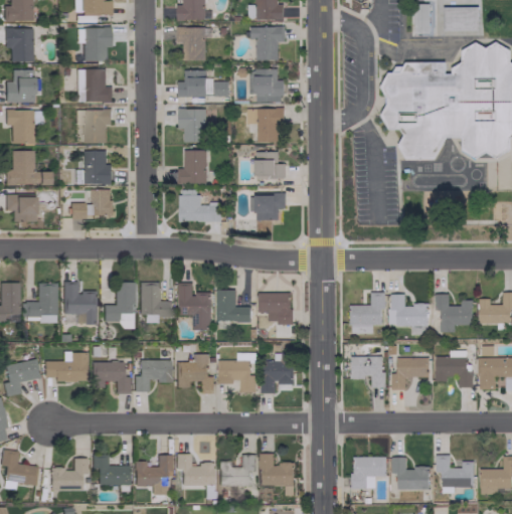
[(31,0),(9,0),(10,5),(3,5),(3,22),(32,21),(31,0)]
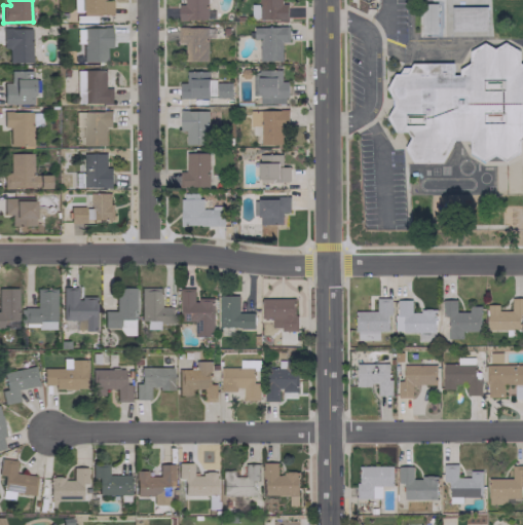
[(82,0),(83,15),(114,15),(114,1),(106,1),(105,0),(82,0)]
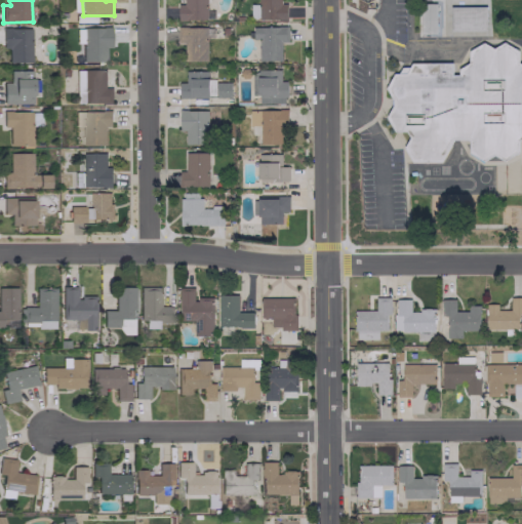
[(209,0),(186,0),(187,5),(181,5),(181,22),(210,21),(209,0)]
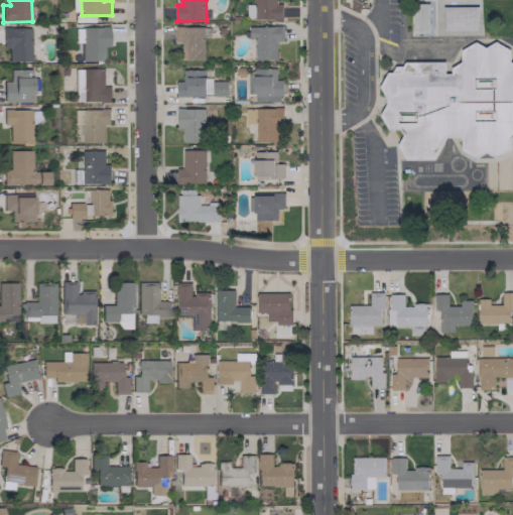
[(277,0),(256,0),(257,20),(284,19),(284,4),(278,4),(277,0)]
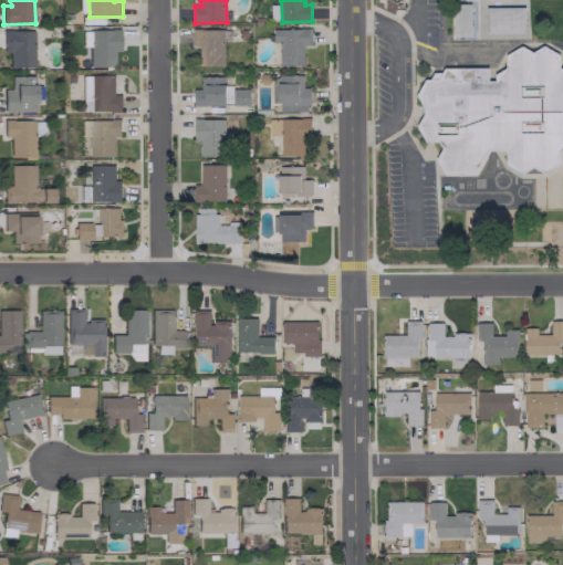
[(473,4),(457,4),(456,38),(472,38),(473,4)]
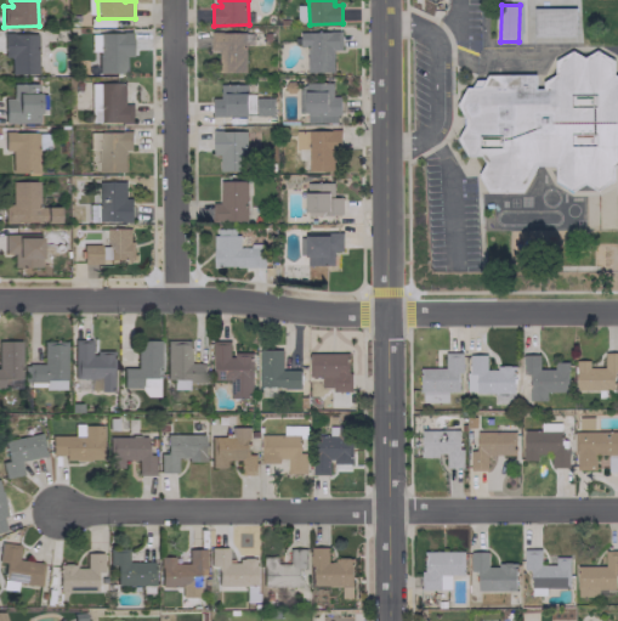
[(578,9),(537,9),(538,38),(578,38),(578,9)]
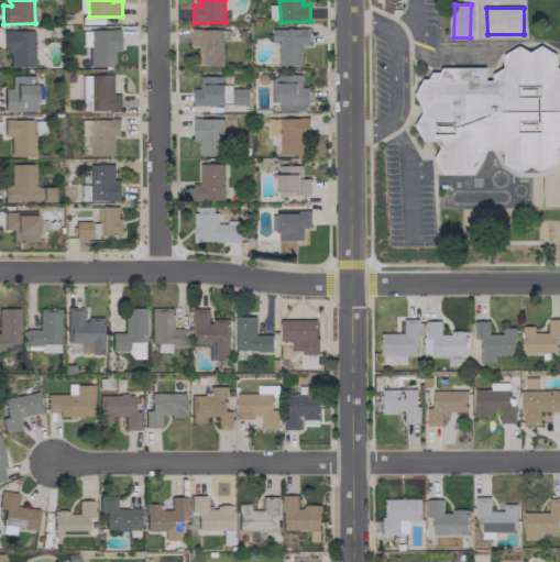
[(226,66),(224,42),(231,41),(231,30),(193,31),(194,47),(200,47),(200,66),(226,66)]
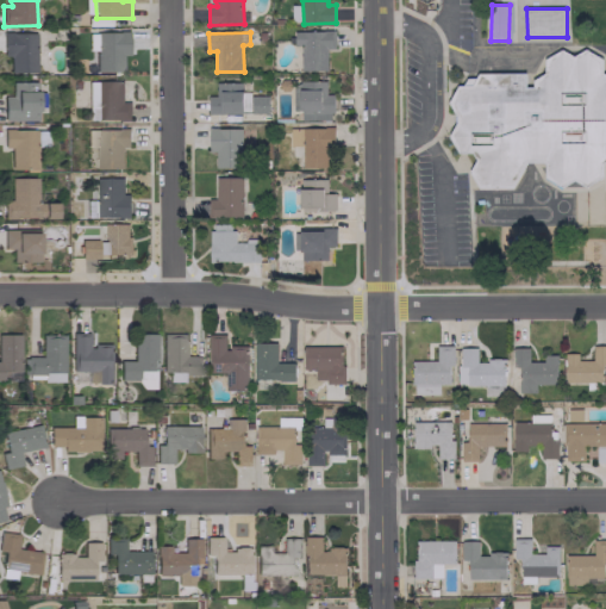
[(329,72),(329,49),(337,50),(337,32),(297,32),(295,47),(304,47),(303,72),(329,72)]
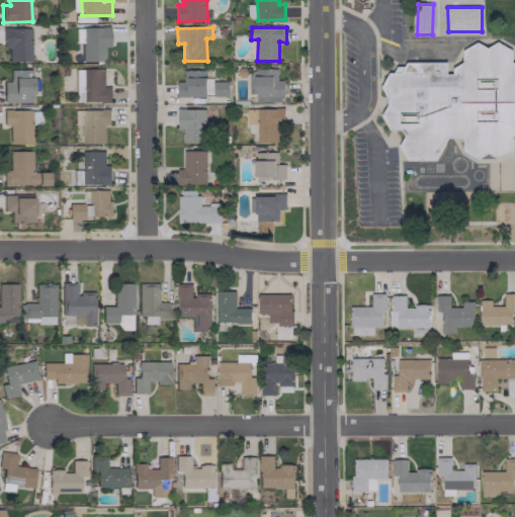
[(32,62),(32,28),(5,28),(4,49),(10,49),(10,62),(32,62)]
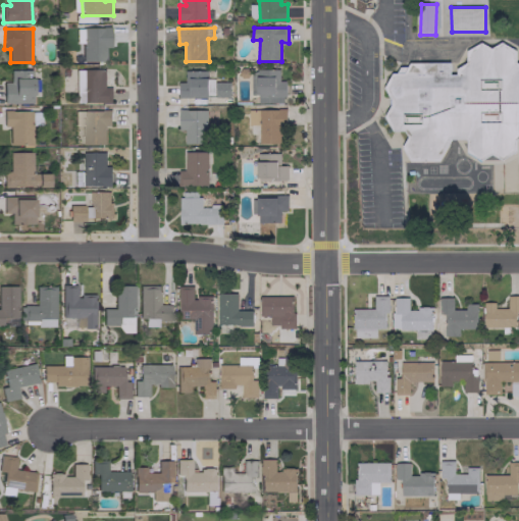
[(85,43),(85,62),(107,62),(107,48),(112,48),(112,29),(79,29),(79,43),(85,43)]
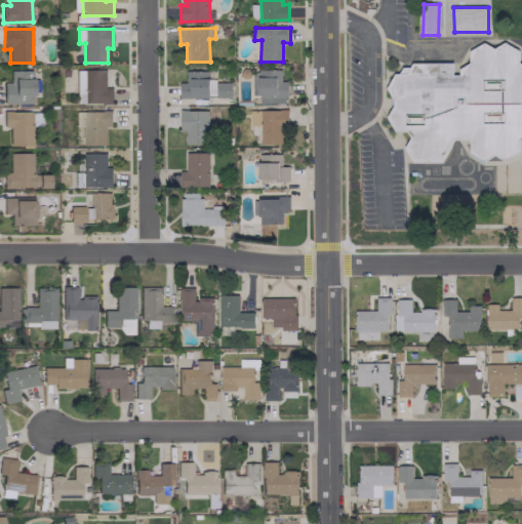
[(392,77),(391,120),(395,132),(405,132),(414,162),(442,163),(456,140),(473,140),(472,153),(480,158),(514,159),(521,146),(521,66),(520,66),(520,51),(504,41),(475,50),(459,76),(454,76),(455,56),(392,77)]
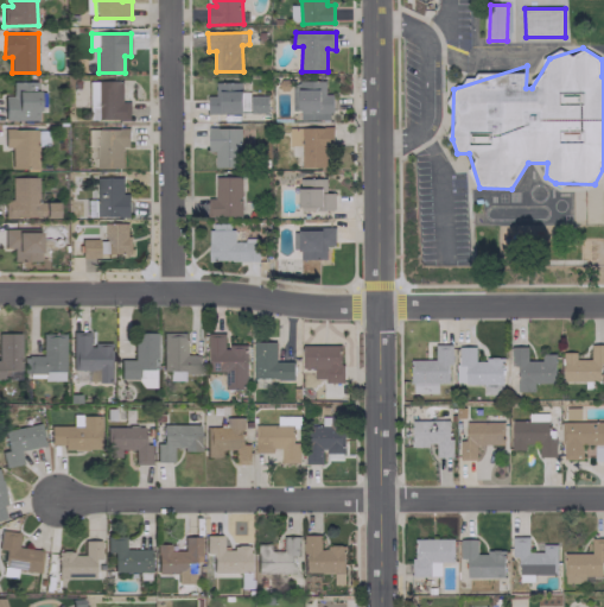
[(90,120),(132,121),(133,102),(125,102),(125,82),(91,81),(90,120)]
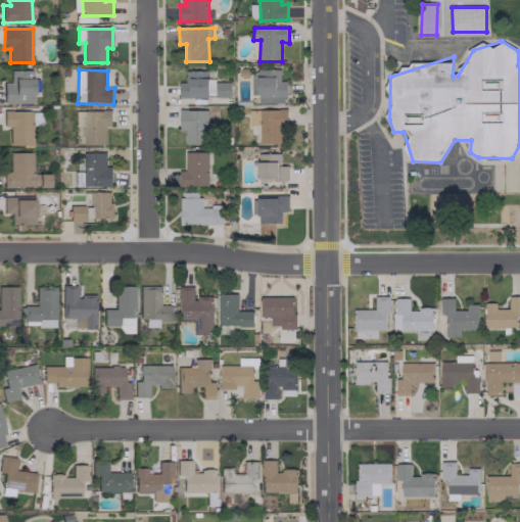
[(35,72),(12,70),(12,84),(5,84),(5,104),(35,104),(35,72)]
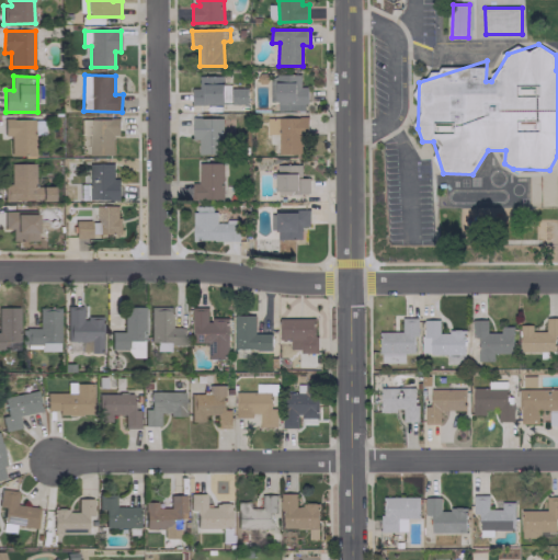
[(280,112),(309,112),(309,88),(303,88),(303,76),(272,76),(272,102),(280,102),(280,112)]
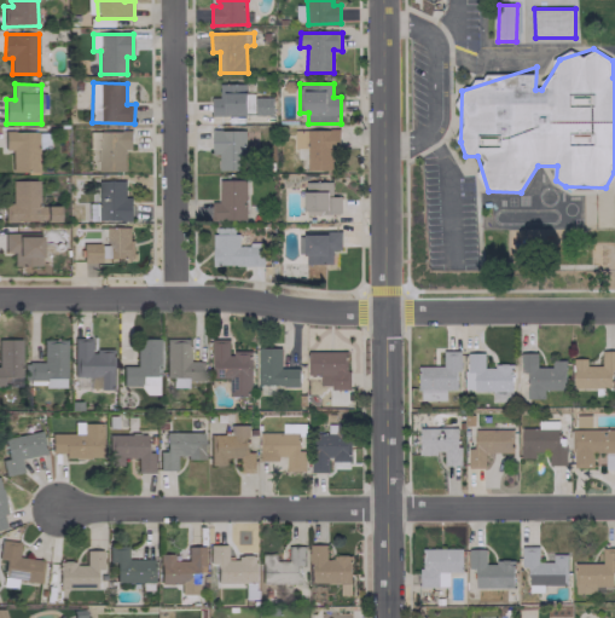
[(249,85),(222,85),(222,98),(214,98),(214,115),(274,116),(276,100),(259,100),(259,94),(249,94),(249,85)]
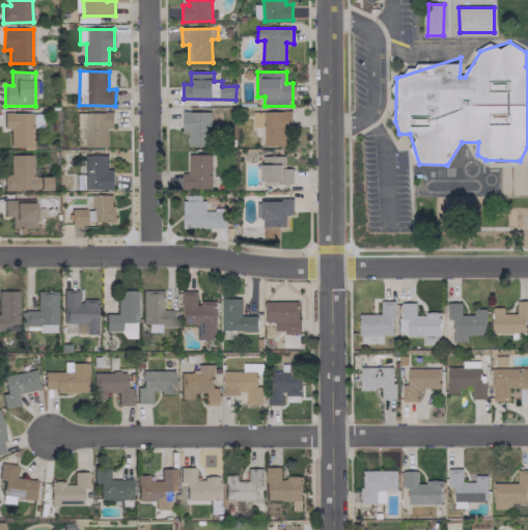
[(87,147),(109,147),(109,129),(115,129),(115,112),(78,113),(79,128),(86,128),(87,147)]
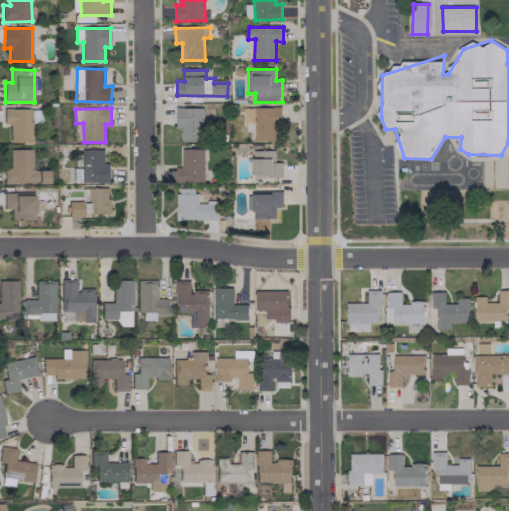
[(205,108),(177,108),(177,128),(182,128),(183,142),(205,142),(205,108)]
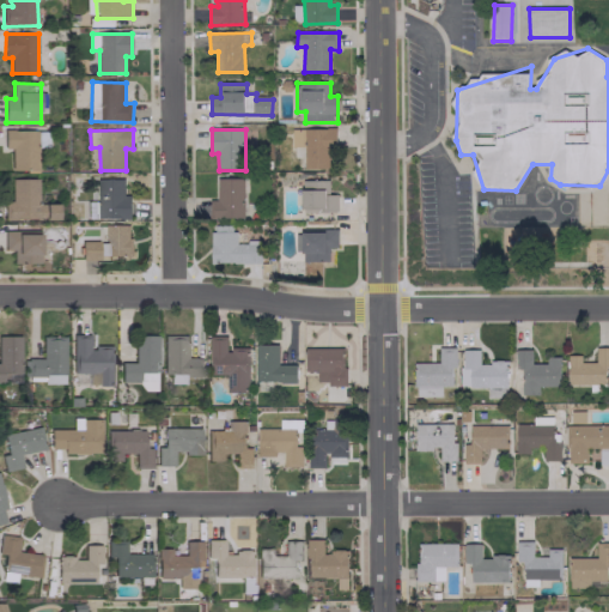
[(296,129),(296,169),(333,169),(332,152),(339,152),(339,129),(296,129)]
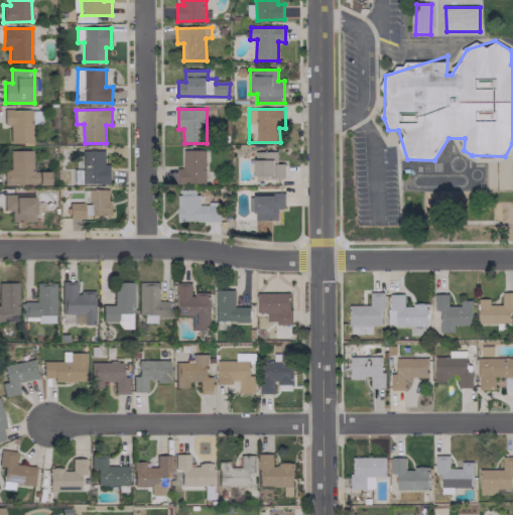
[(33,111),(5,110),(5,125),(11,125),(10,143),(32,144),(33,111)]
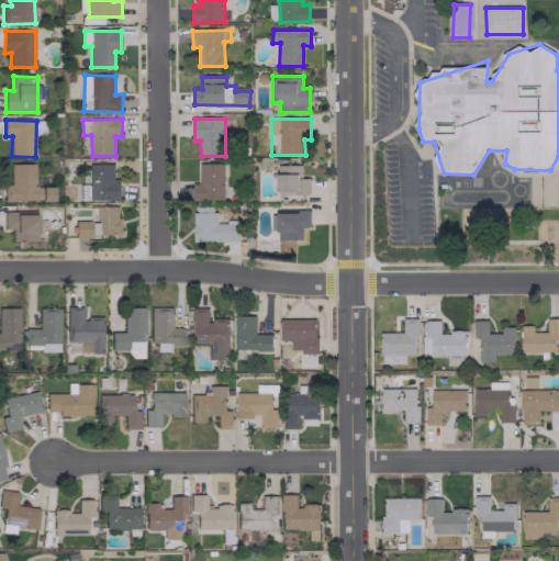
[(225,164),(201,165),(201,183),(194,183),(194,200),(226,199),(225,164)]
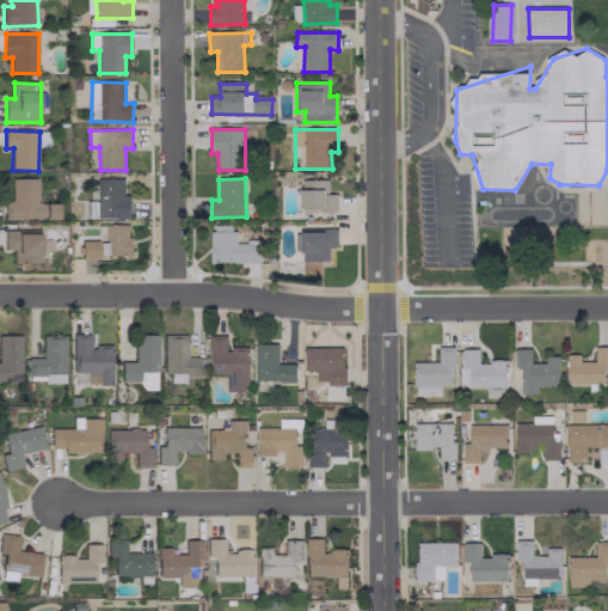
[(13,179),(14,201),(6,202),(6,221),(60,220),(59,205),(40,205),(40,179),(13,179)]
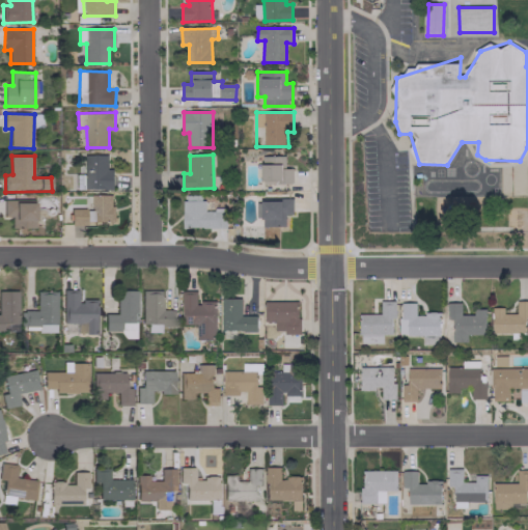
[(115,190),(115,169),(110,169),(110,156),(87,156),(87,175),(77,175),(78,190),(115,190)]
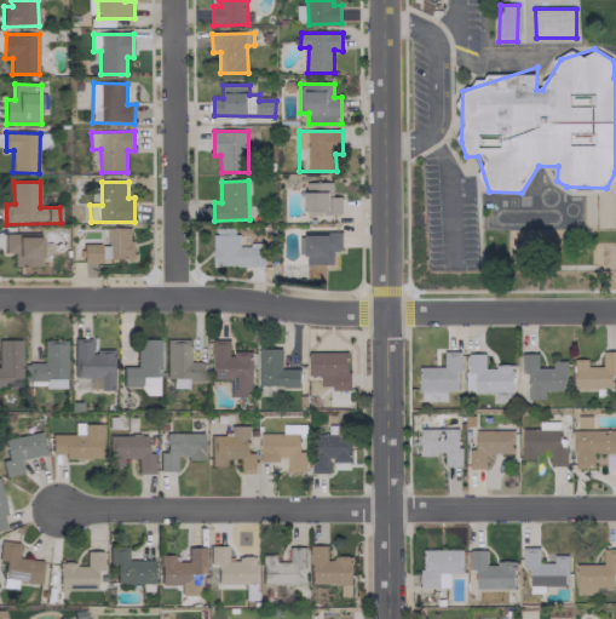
[(335,183),(308,183),(308,213),(344,215),(344,198),(334,198),(335,183)]
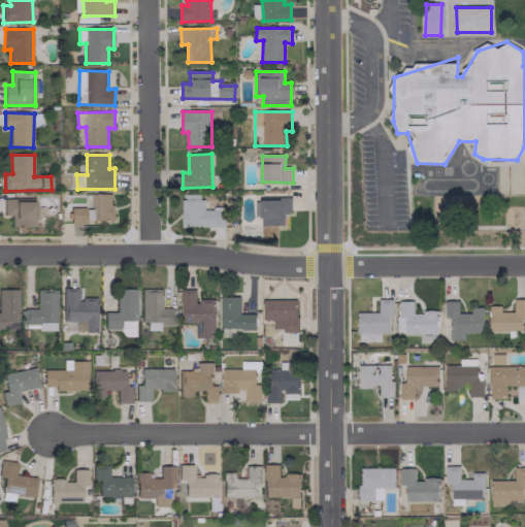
[(115,194),(93,195),(93,208),(71,208),(72,225),(96,224),(96,222),(115,221),(115,194)]
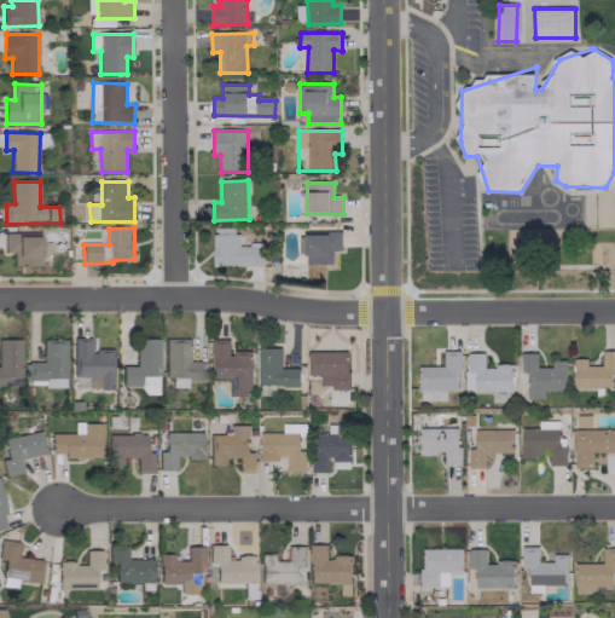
[(266,266),(265,244),(239,244),(239,227),(215,227),(215,267),(266,266)]
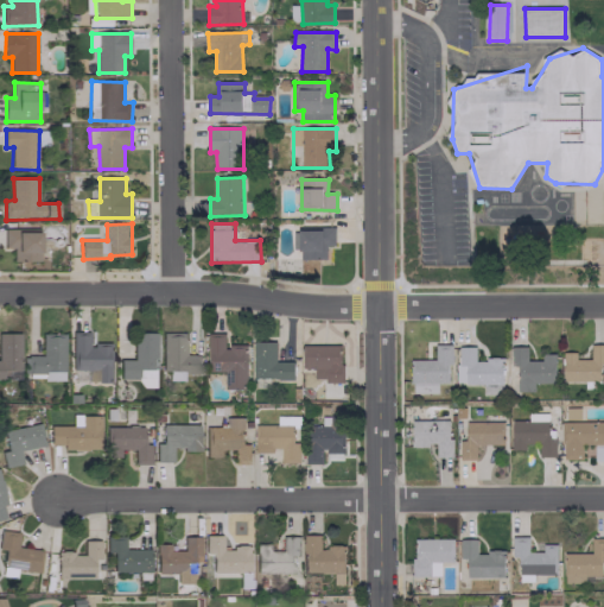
[(337,246),(337,228),(296,229),(296,251),(303,251),(303,260),(329,260),(329,247),(337,246)]
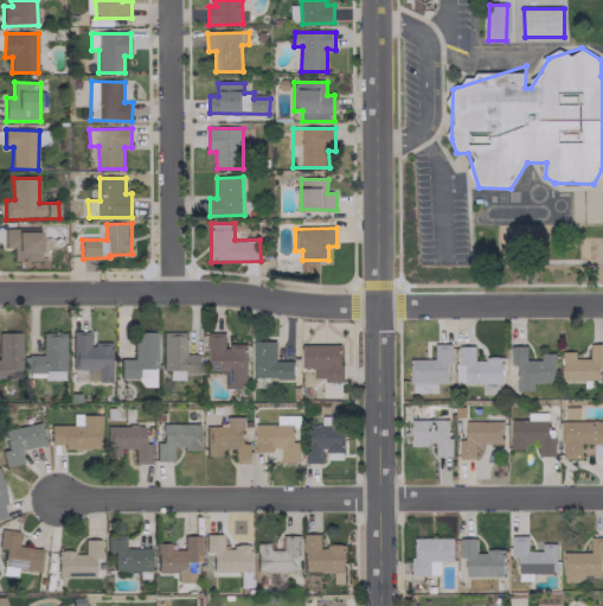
[(6,248),(14,248),(15,261),(43,261),(43,230),(6,231),(6,248)]
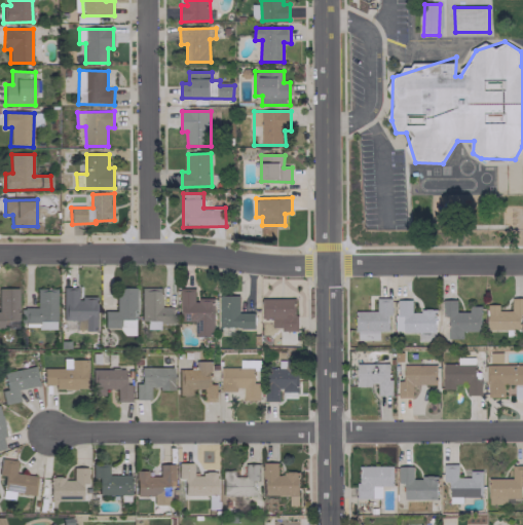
[(20,289),(0,288),(0,328),(19,329),(20,289)]
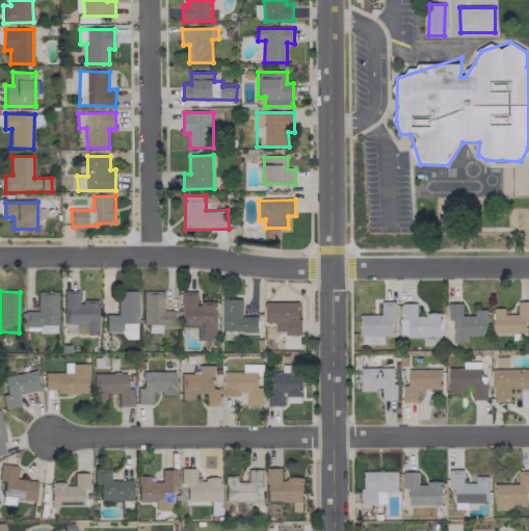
[(65,291),(64,324),(87,324),(87,335),(99,336),(100,301),(80,301),(80,291),(65,291)]
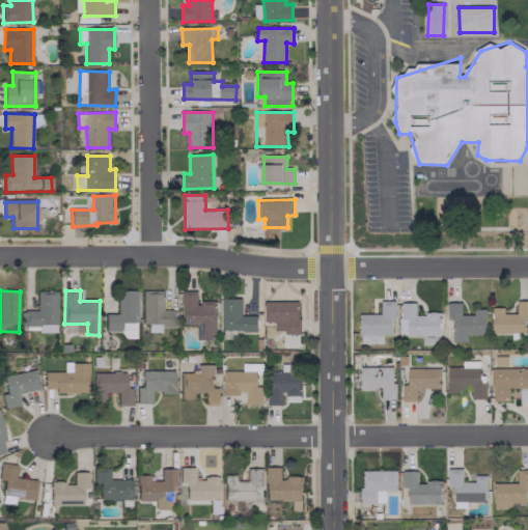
[(107,315),(107,332),(122,332),(122,324),(139,324),(138,290),(118,291),(119,315),(107,315)]
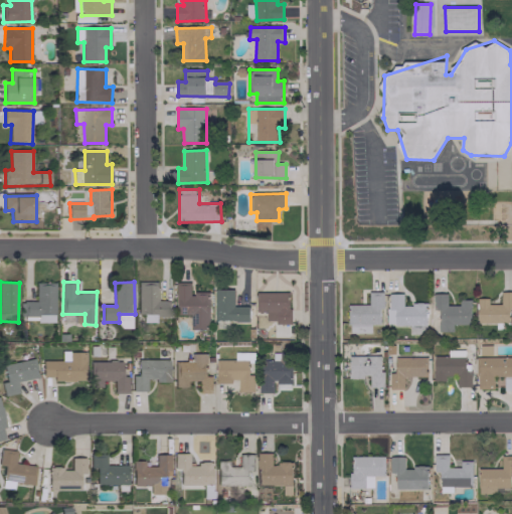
[(38,323),(55,323),(55,283),(37,283),(37,302),(22,302),(22,317),(38,317),(38,323)]
